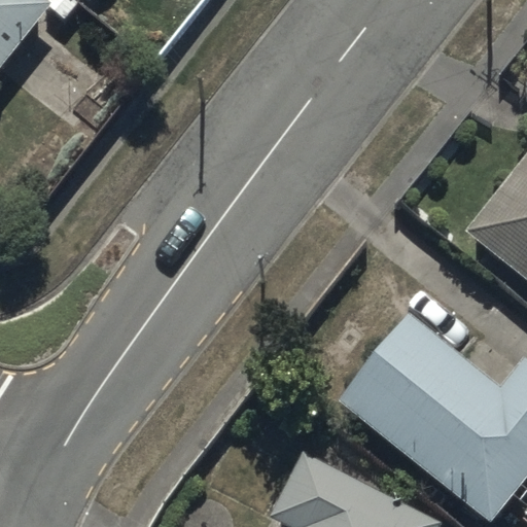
[(0,0),(0,66),(51,4),(46,0),(0,0)]
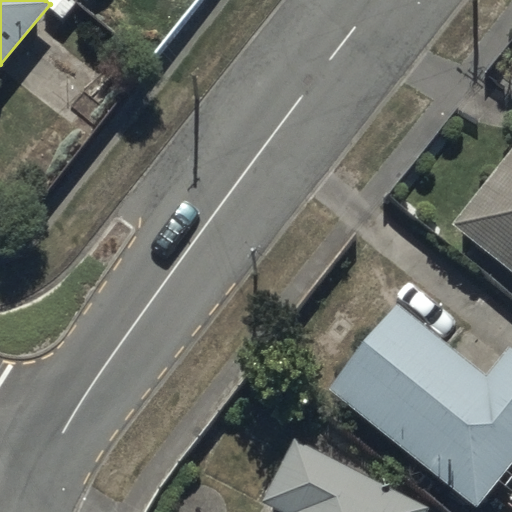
[(90,130),(50,100),(16,144),(57,175),(90,130)]
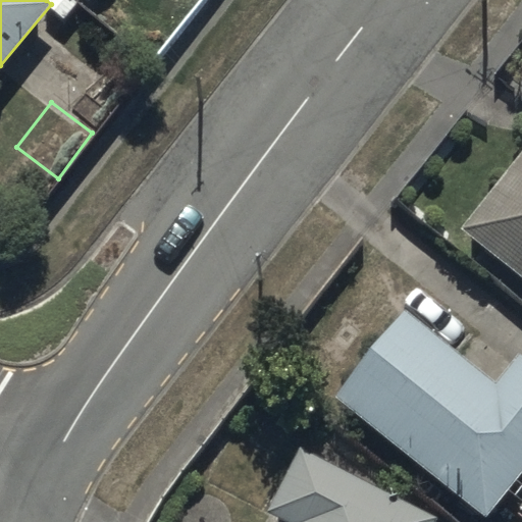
[(521,147),(458,227),(521,278),(521,147)]
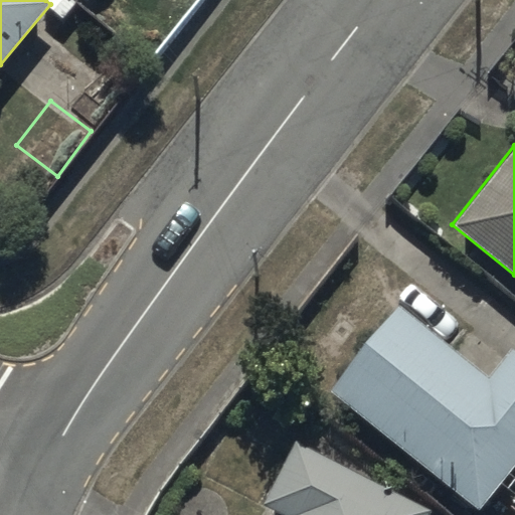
[(397,304),(329,386),(481,514),(514,473),(514,353),(509,348),(485,377),(397,304)]
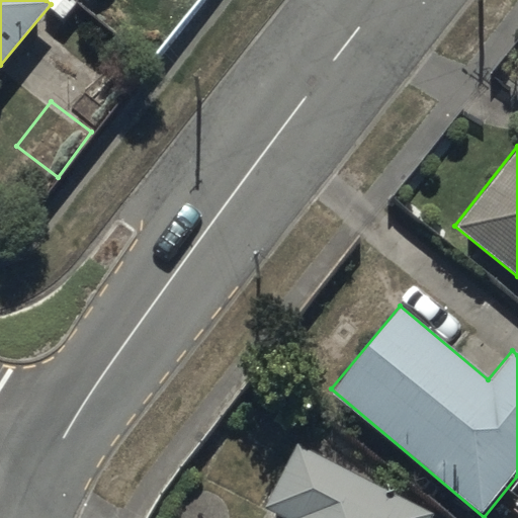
[(433,517),(435,516),(298,444),(265,507),(285,517),(433,517)]
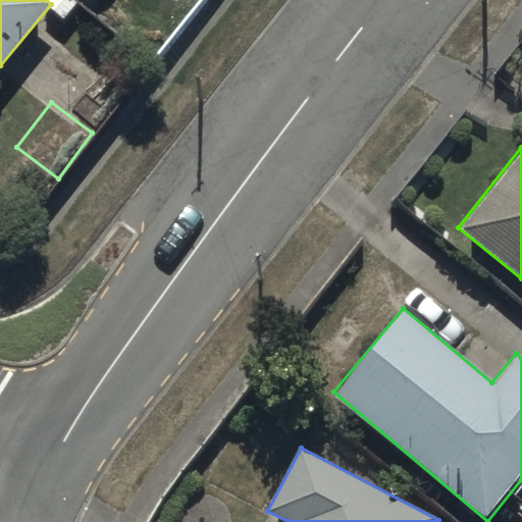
All buildings are outlined.
